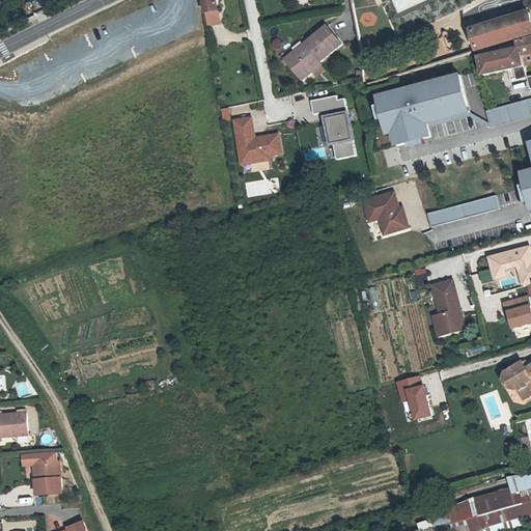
[(205,23),(217,20),(218,22),(220,21),(216,0),(204,0),(207,15),(203,15),(205,23)]
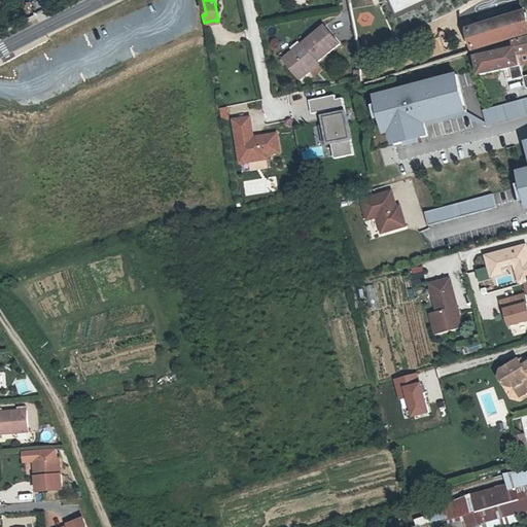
[(389,0),(396,13),(422,2),(420,0),(389,0)]
